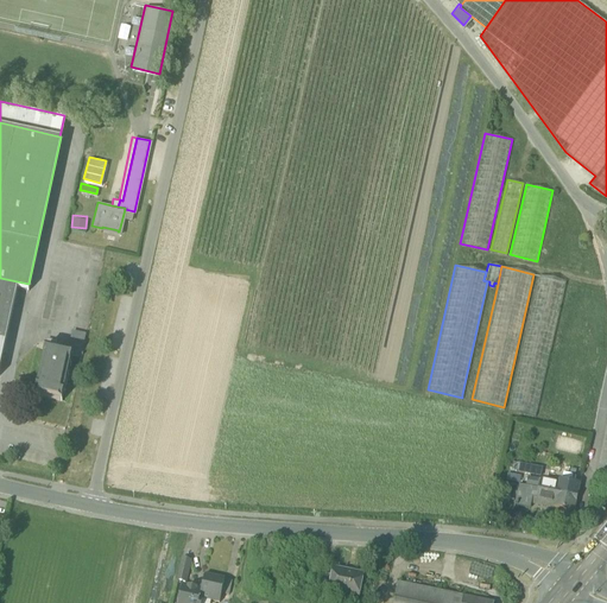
[(509,408),(536,414),(567,280),(539,274),(509,408)]
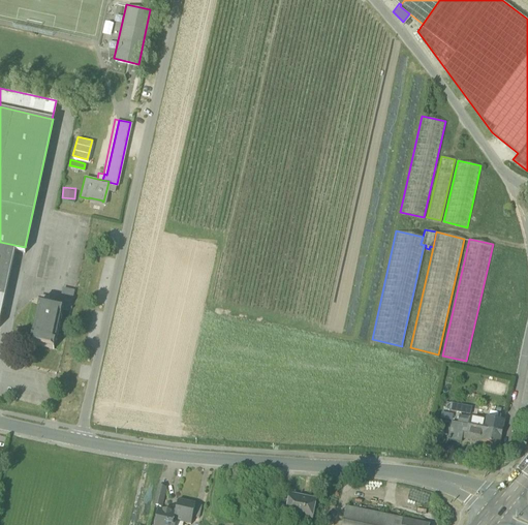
[(0,295),(3,296),(13,248),(24,251),(25,247),(0,242),(0,295)]
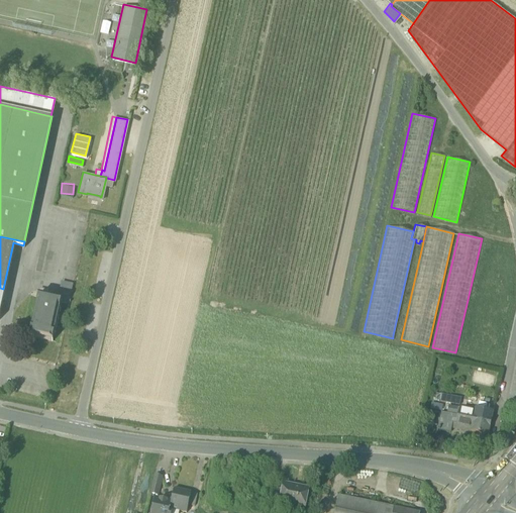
[(61,279),(60,284),(65,285),(63,290),(68,292),(71,281),(61,279)]
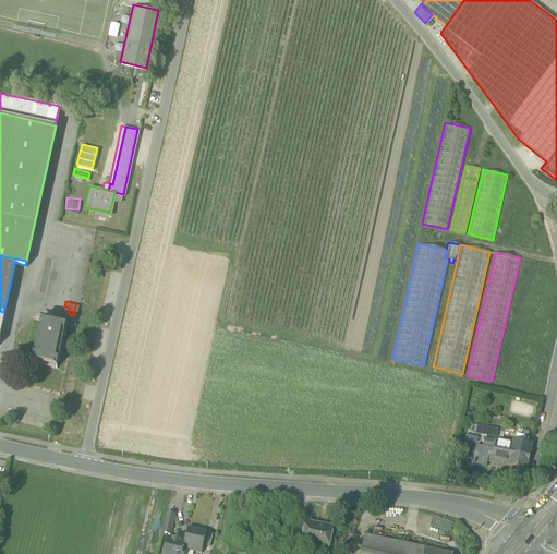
[(41,317),(35,351),(33,361),(58,366),(67,323),(41,317)]
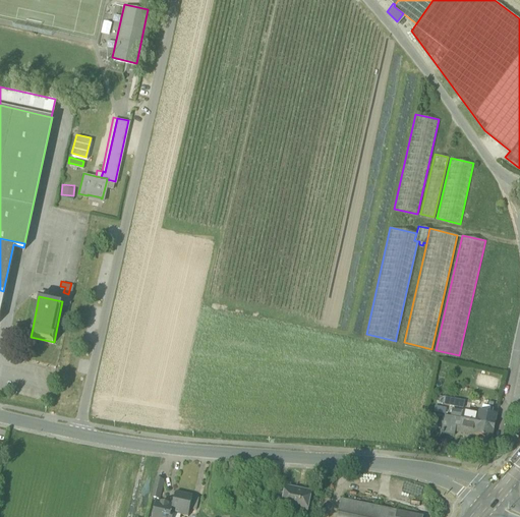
[(445,401),(460,404),(462,397),(447,393),(445,401)]
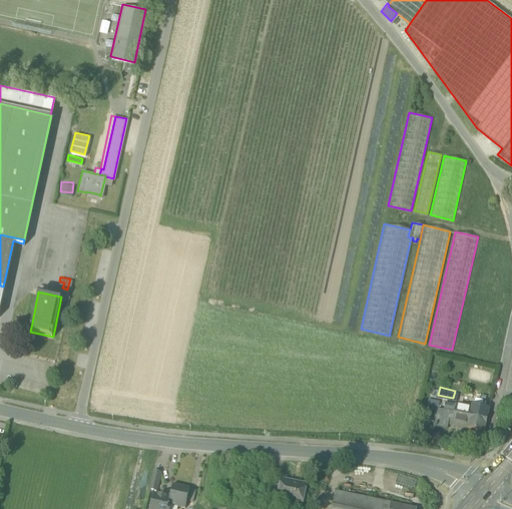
[(453,410),(460,411),(462,404),(455,402),(454,409),(453,410)]
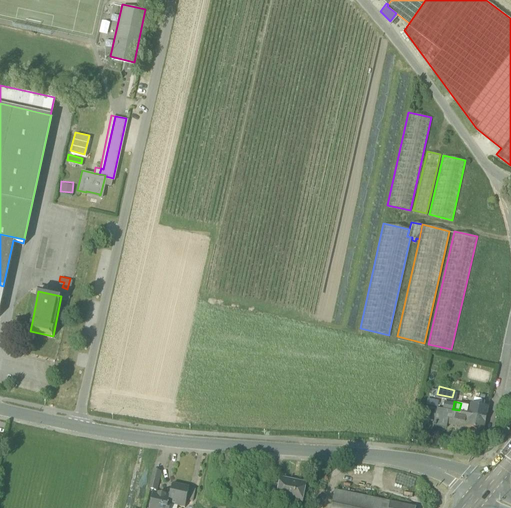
[(461,403),(459,410),(485,416),(487,405),(470,401),(469,404),(461,403)]
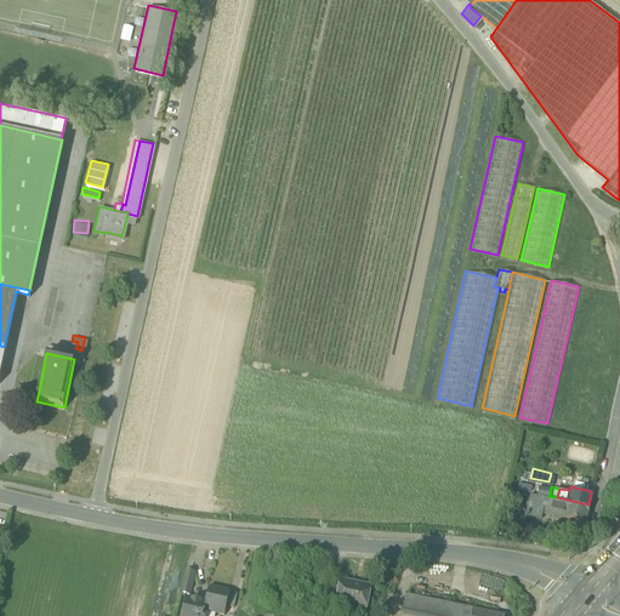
[(547,505),(556,507),(557,497),(549,496),(547,505)]
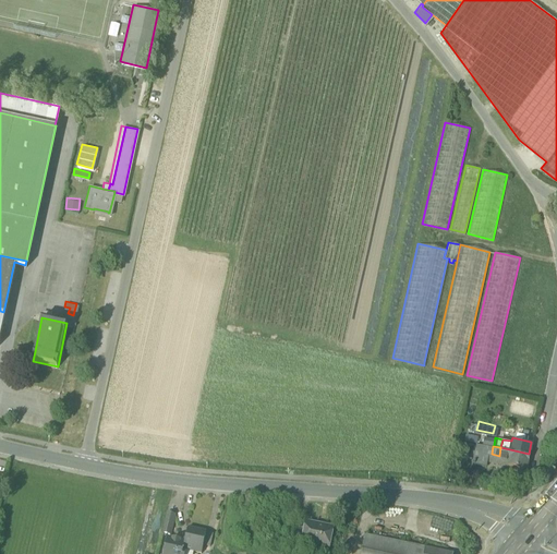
[(529,454),(500,447),(499,456),(508,458),(507,462),(525,466),(529,454)]
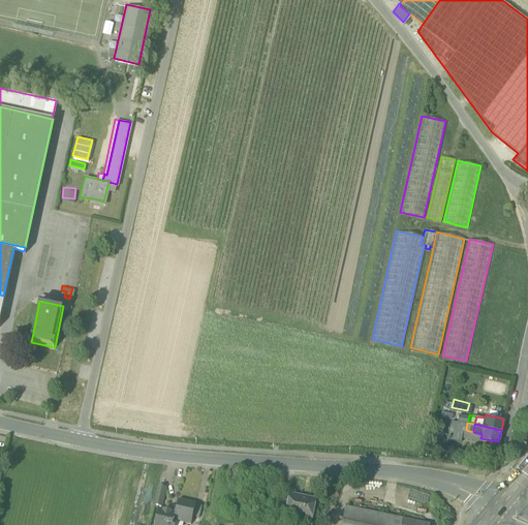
[(447,435),(461,438),(462,430),(448,428),(447,435)]
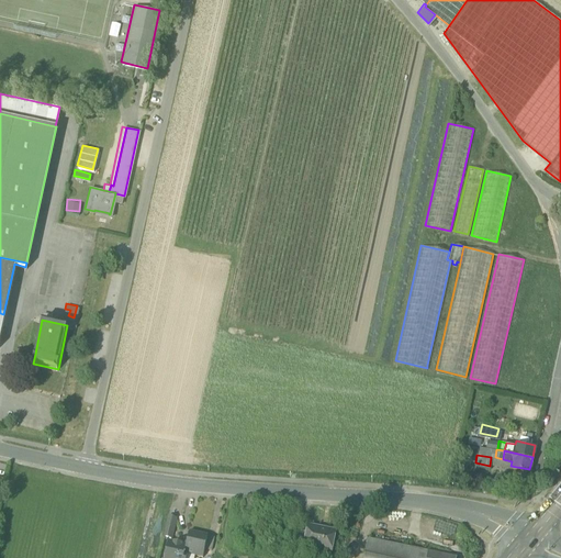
[(163,533),(170,535),(175,515),(167,514),(163,533)]
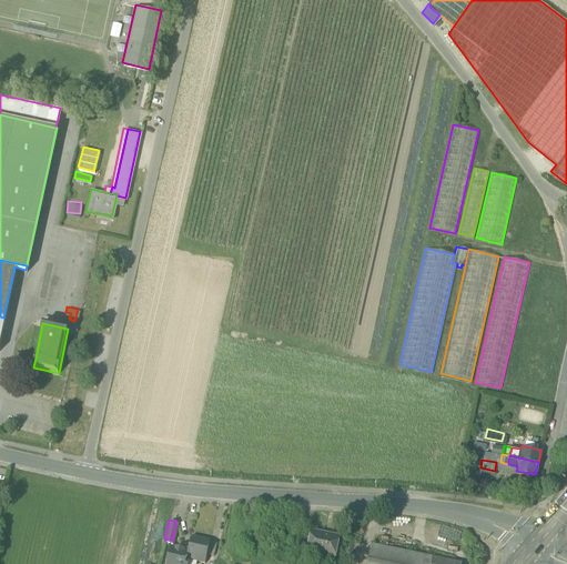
[(305,552),(333,557),(338,534),(337,534),(337,535),(321,532),(322,531),(310,529),(309,535),(305,551),(305,552)]
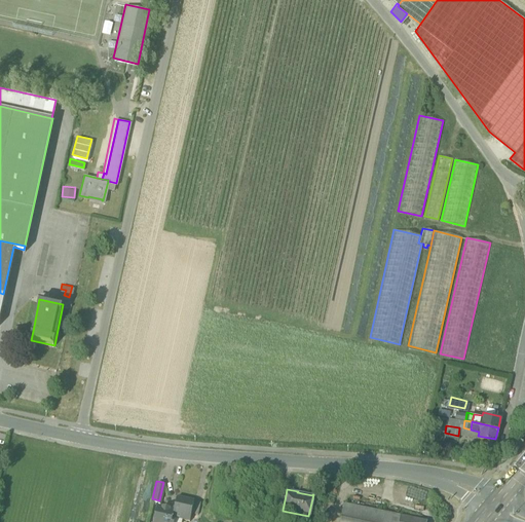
[(275,508),(283,510),(286,495),(278,493),(275,508)]
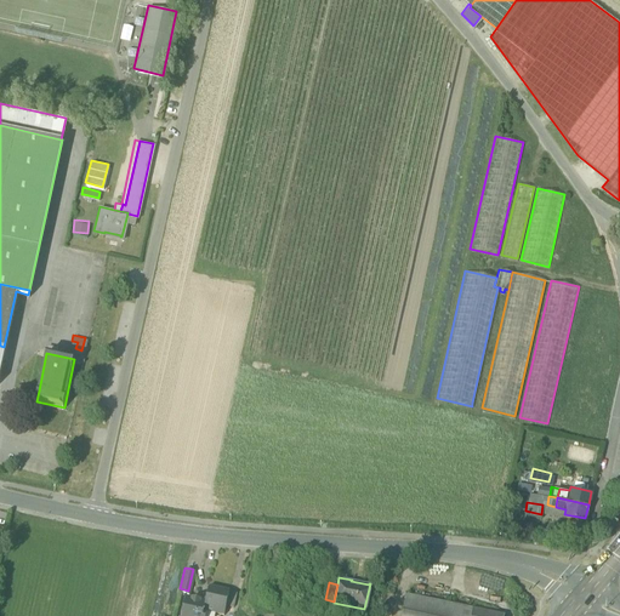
[(208,583),(204,603),(203,606),(223,611),(225,602),(228,588),(208,583)]
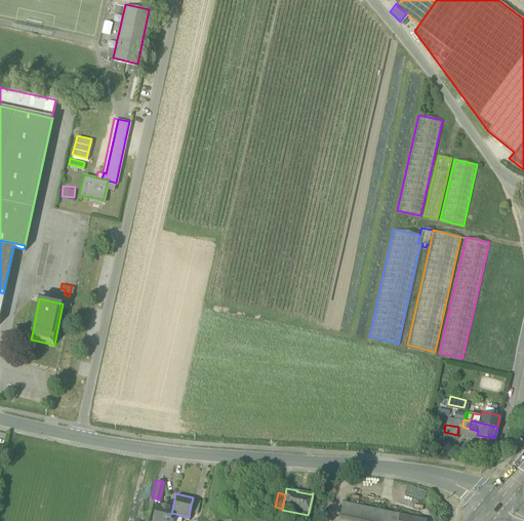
[(190,509),(197,511),(199,498),(193,497),(190,509)]
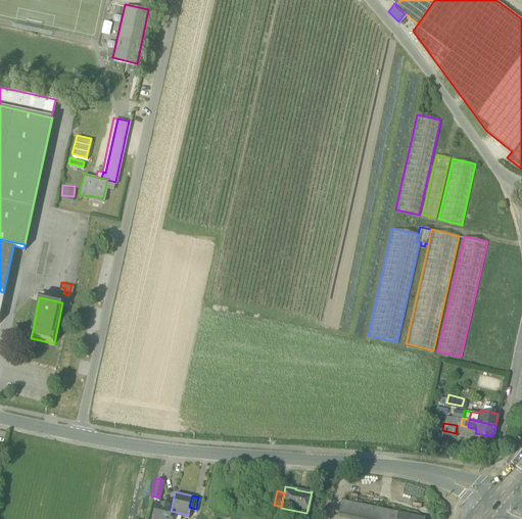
[(394,518),(397,510),(341,498),(336,518),(394,518)]
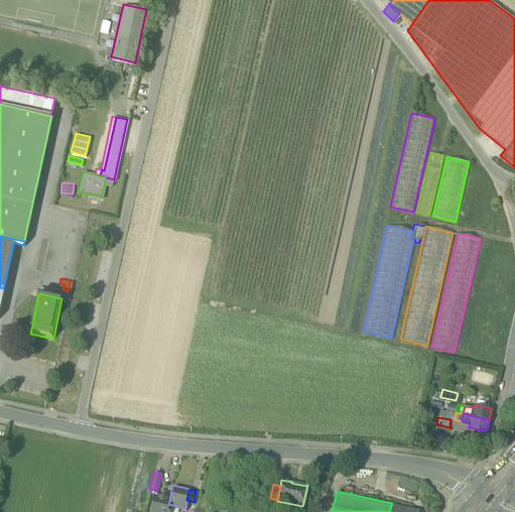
[(149,511),(167,511),(169,508),(167,507),(166,507),(165,505),(166,500),(163,500),(164,497),(154,494),(149,511)]
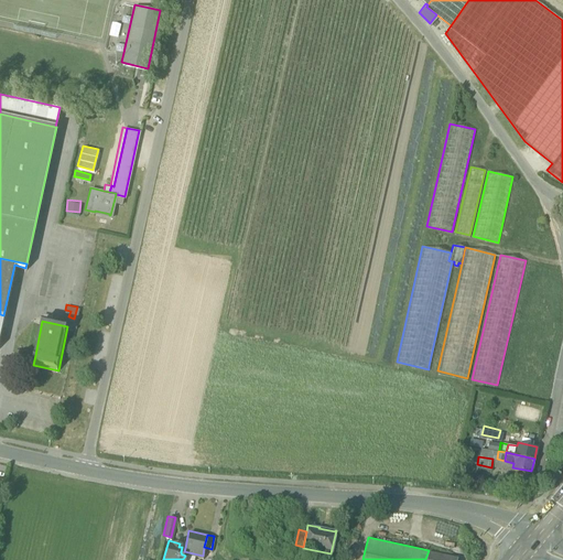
[(455,559),(457,557),(429,550),(425,559),(455,559)]
